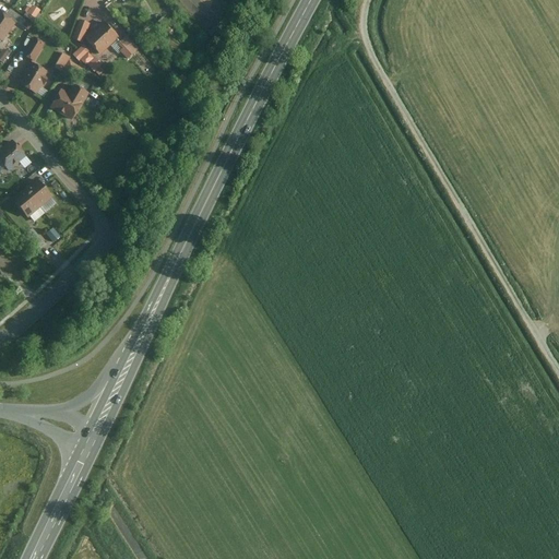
[(171,9),(163,9),(164,18),(171,18),(171,9)]
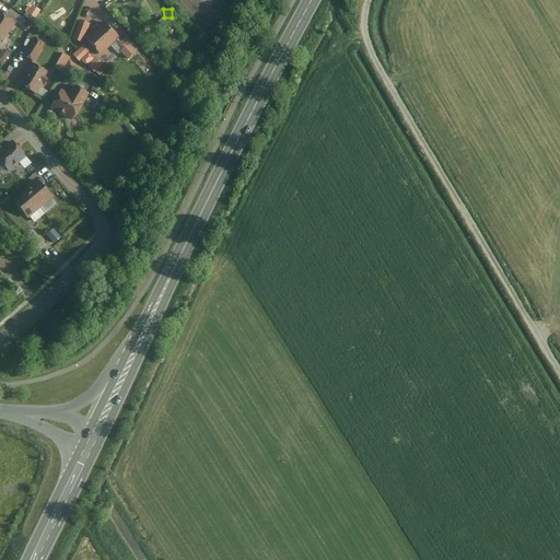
[(16,24),(0,12),(0,38),(3,42),(16,24)]
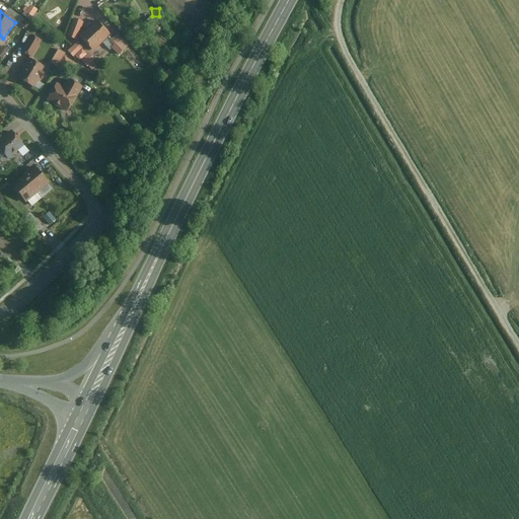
[(84,22),(74,19),(68,38),(78,41),(80,38),(84,22)]
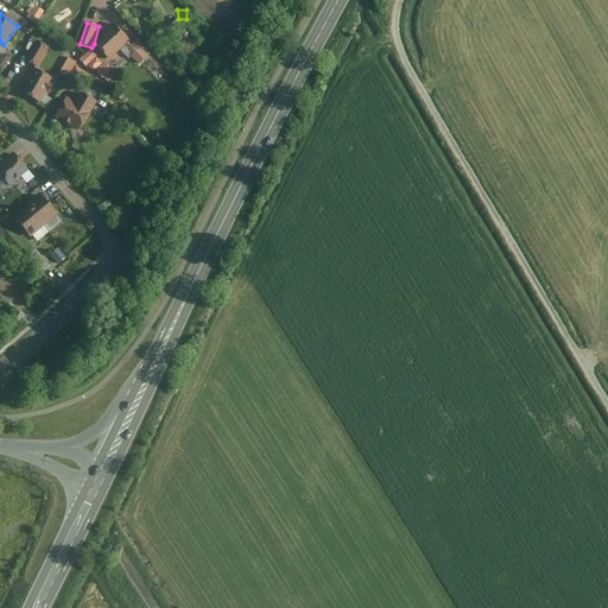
[(132,44),(112,25),(94,44),(112,62),(120,52),(139,70),(154,54),(138,37),(132,44)]
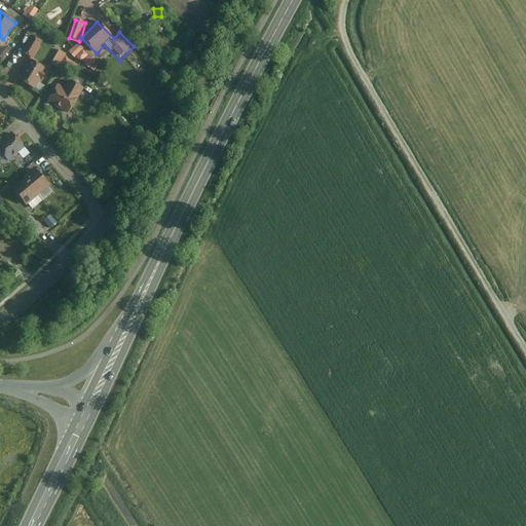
[(43,43),(32,37),(24,54),(33,60),(43,43)]
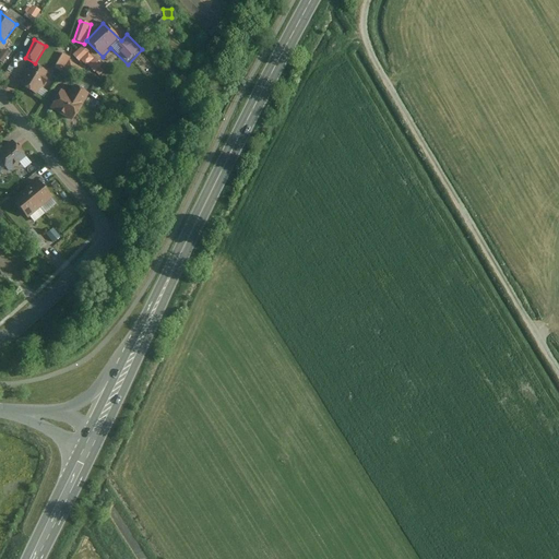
[(106,66),(84,44),(74,56),(95,73),(106,66)]
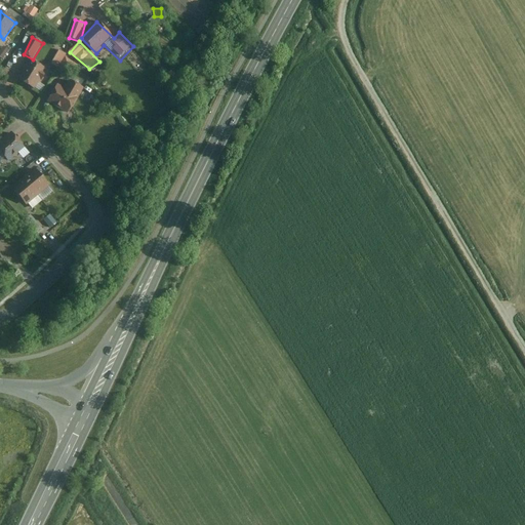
[(10,52),(3,47),(0,51),(0,56),(5,61),(10,52)]
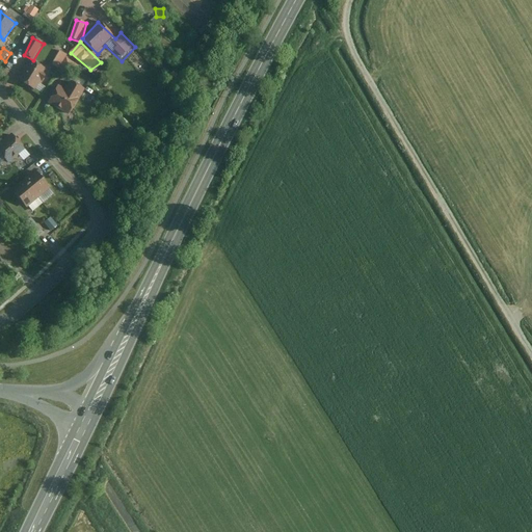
[(68,56),(59,51),(51,64),(59,70),(68,56)]
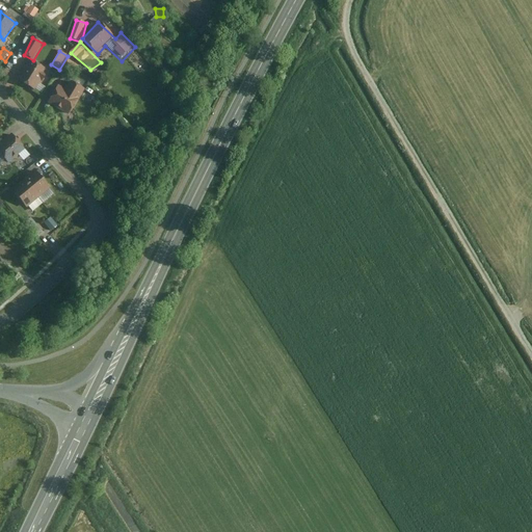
[(51,73),(33,60),(19,81),(36,92),(51,73)]
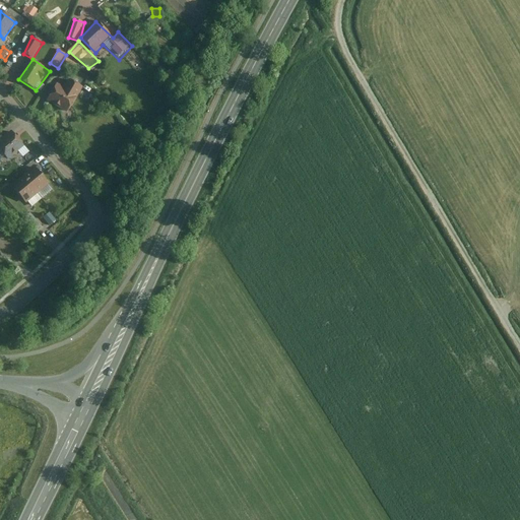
[(66,92),(56,86),(47,102),(68,115),(85,87),(73,79),(66,92)]
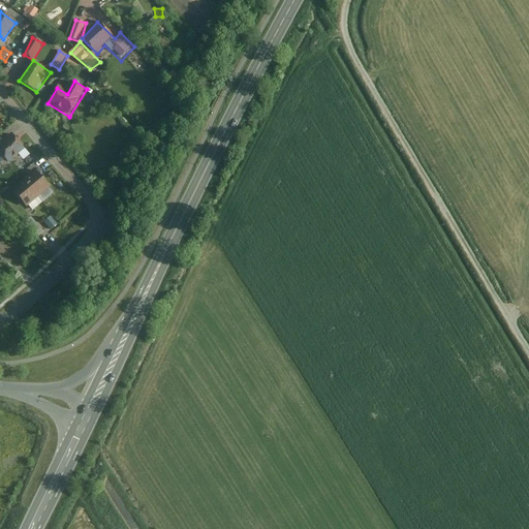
[(10,132),(0,142),(0,162),(5,158),(9,162),(25,148),(10,132)]
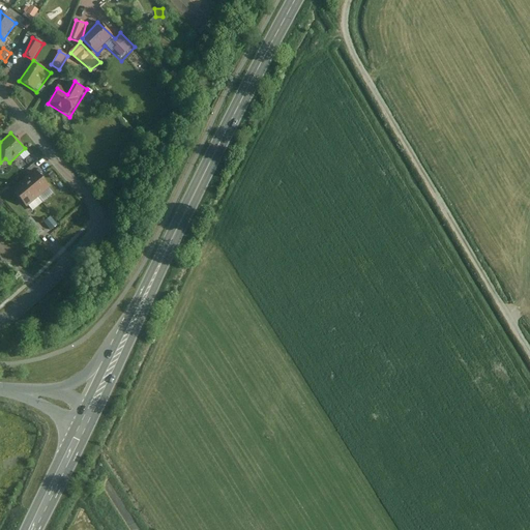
[(35,170),(12,189),(29,208),(51,187),(35,170)]
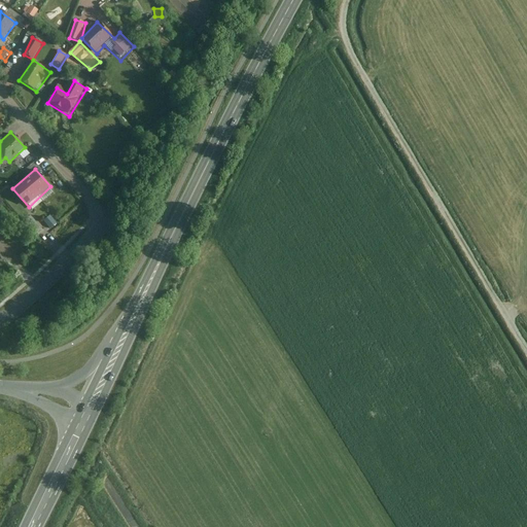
[(45,220),(53,227),(58,223),(50,215),(45,220)]
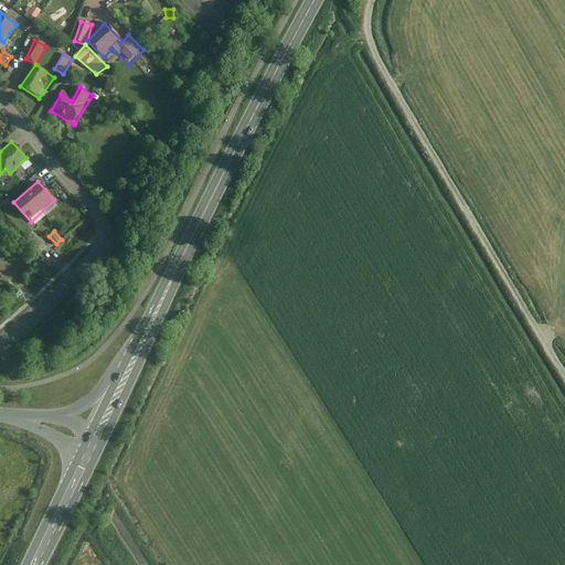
All buildings are outlined.
